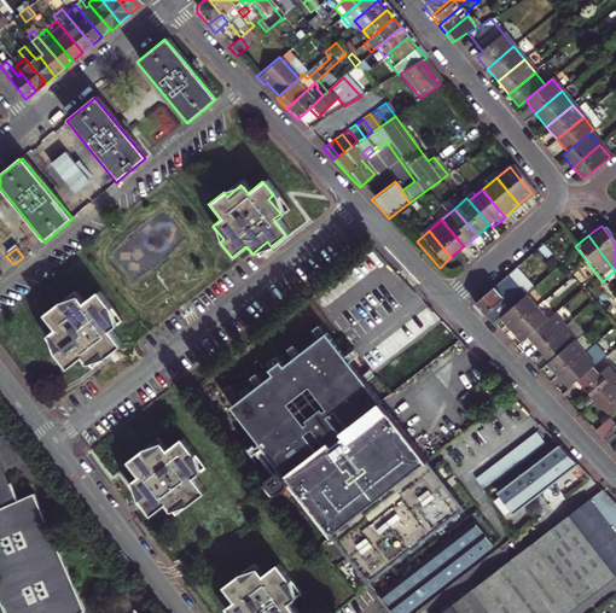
[(505,278),(472,307),(480,313),(481,315),(515,287),(505,278)]
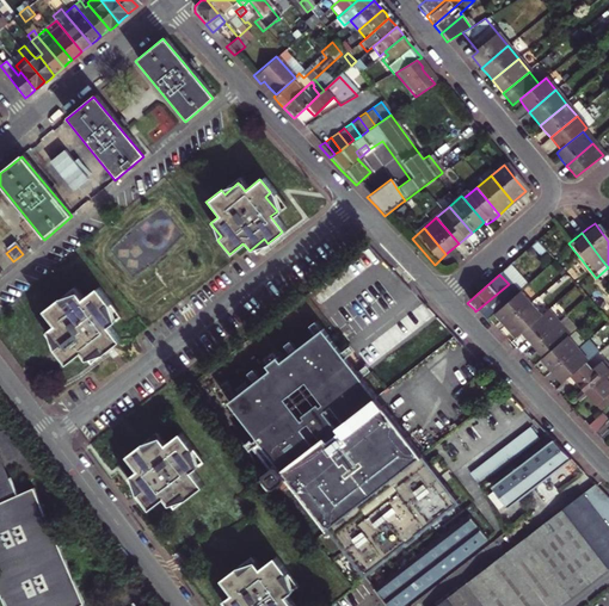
[(475,311),(486,323),(493,316),(518,295),(509,284),(475,311)]
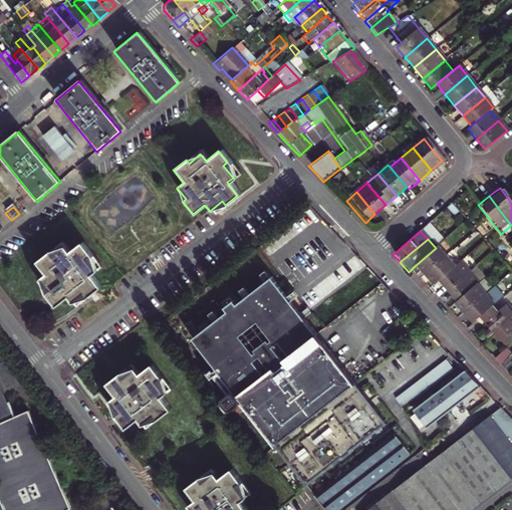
[(34,263),(44,275),(38,280),(47,292),(44,295),(47,299),(48,300),(54,307),(66,297),(71,303),(83,294),(86,297),(92,292),(95,290),(98,288),(88,275),(93,271),(83,259),(87,256),(78,244),(65,254),(61,248),(49,257),(46,254),(34,263)]
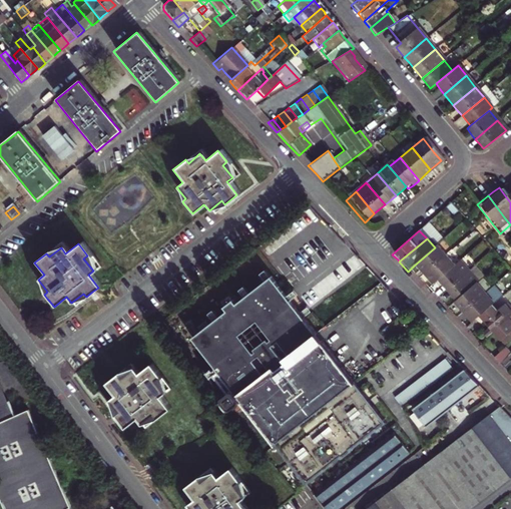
[(436,246),(435,247),(414,266),(419,272),(424,276),(445,257),(436,246)]
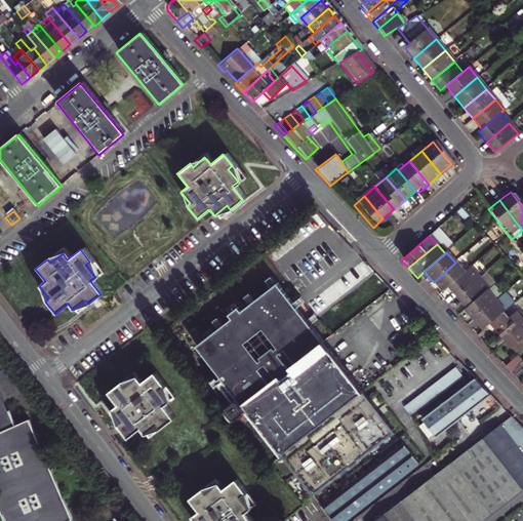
[(438,287),(443,292),(448,288),(465,273),(455,263),(434,282),(438,287)]
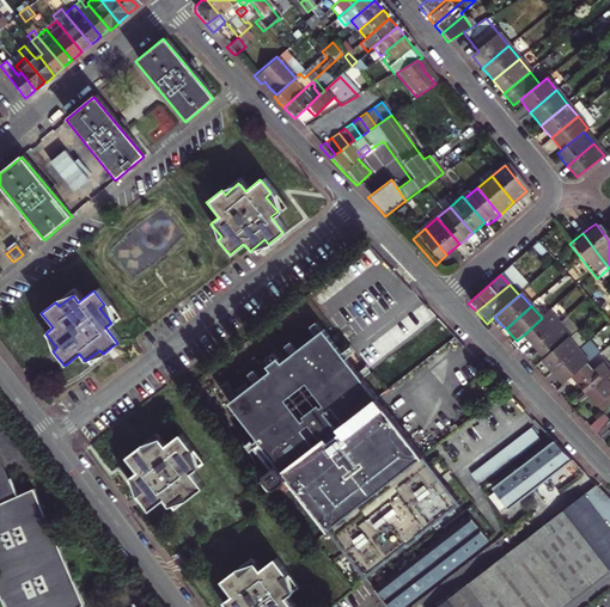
[(559,323),(549,312),(542,318),(523,336),(529,342),(534,347),(559,323)]
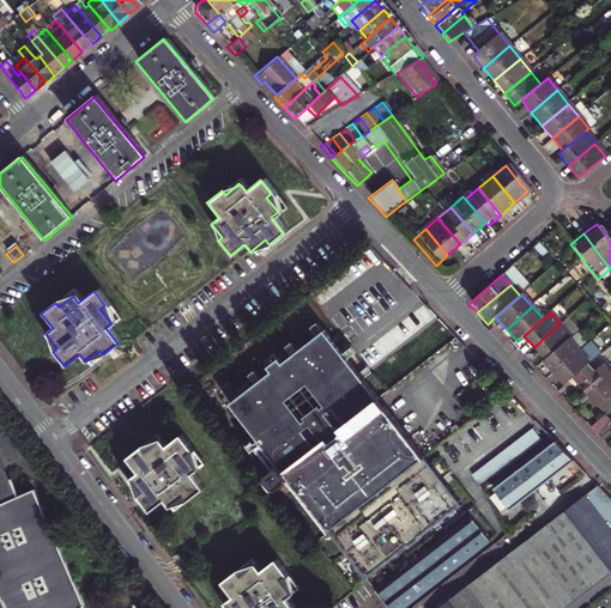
[(572,335),(560,323),(534,347),(539,353),(545,359),(569,338),(572,335)]
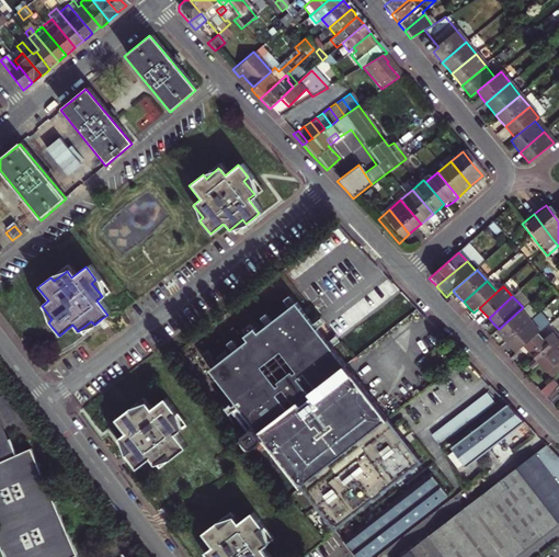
[(257,433),(294,405),(296,408),(310,398),(307,394),(327,378),(343,365),(308,321),(294,303),(255,332),(252,328),(242,337),(246,341),(207,371),(234,405),(229,407),(228,405),(223,409),(227,416),(230,412),(244,432),(251,428),(257,433)]
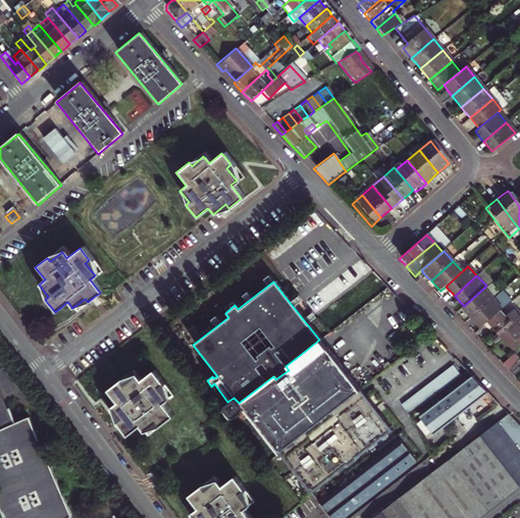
[(467,313),(471,317),(494,297),(484,288),(464,306),(462,308),(467,313)]
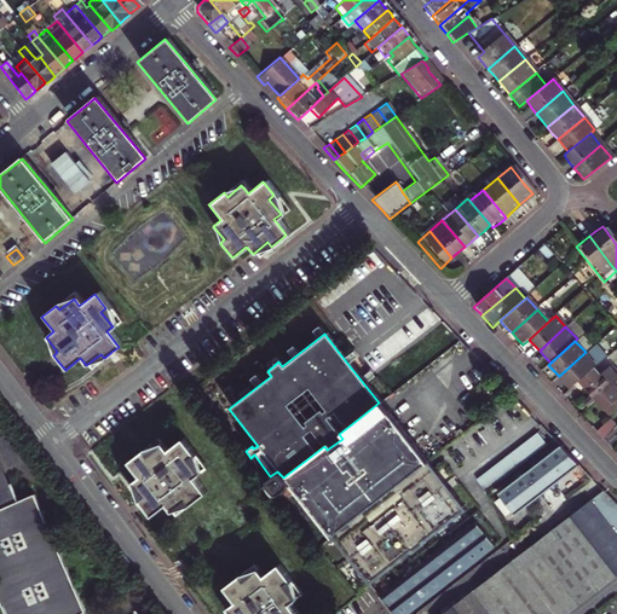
[(594,345),(586,352),(559,376),(565,382),(571,389),(577,383),(592,371),(606,358),(594,345)]
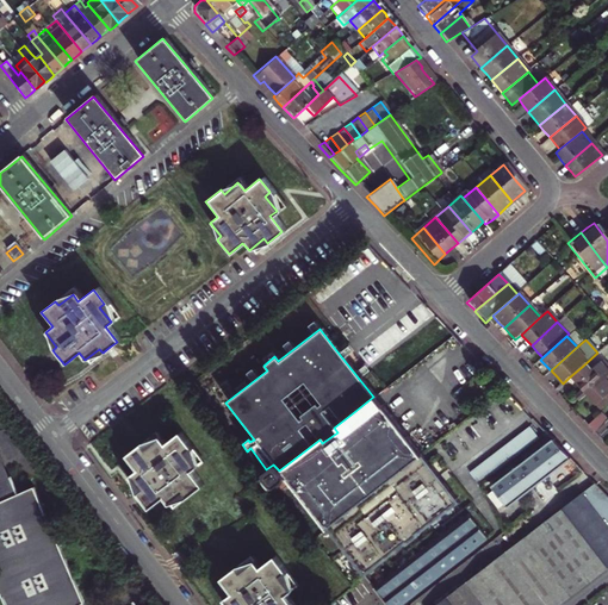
[(599,363),(589,372),(583,366),(569,378),(575,384),(581,390),(574,395),(578,401),(585,394),(589,391),(602,379),(607,373),(607,368),(606,370),(599,363)]
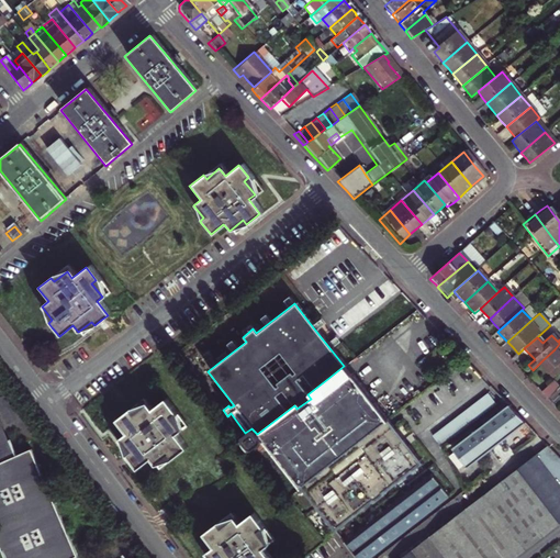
[(559,355),(555,349),(542,360),(539,364),(545,370),(548,374),(549,372),(552,369),(557,372),(559,369),(559,365),(559,364),(559,363),(559,355)]
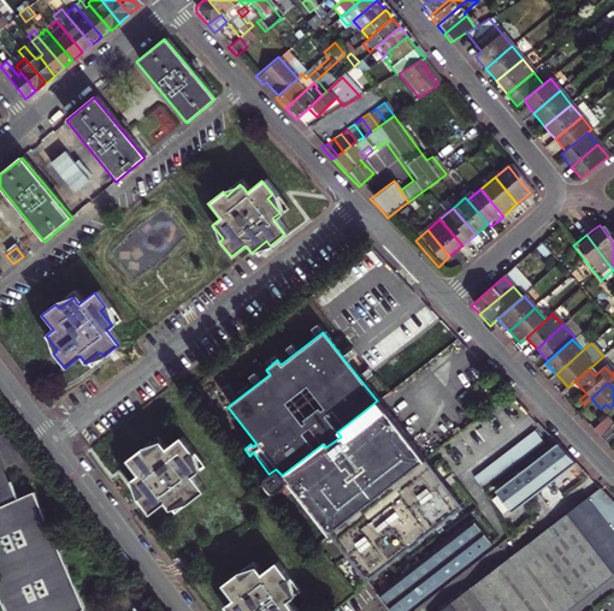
[(359,415),(337,432),(341,437),(325,448),(323,444),(282,475),(288,484),(326,534),(399,478),(423,460),(399,429),(377,401),(359,415)]
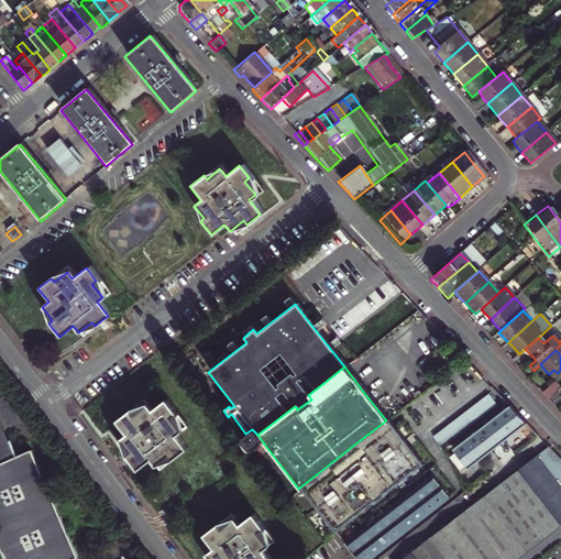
[(551,383),(539,394),(553,408),(560,401),(560,386),(558,391),(551,383)]
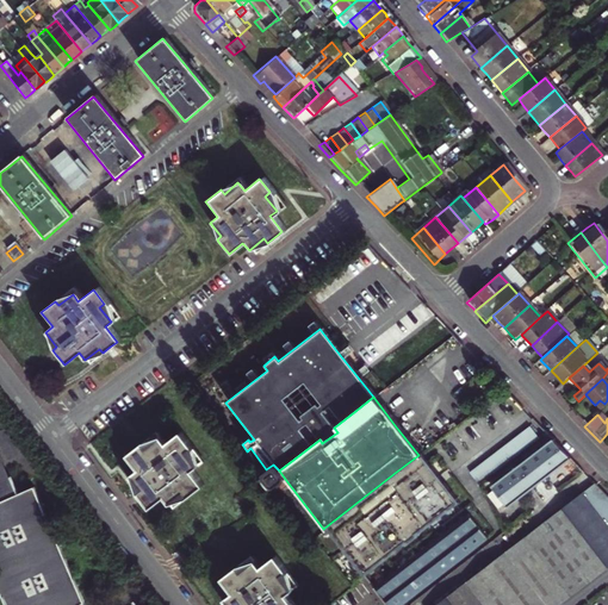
[(465,475),(475,486),(533,438),(523,426),(465,475)]
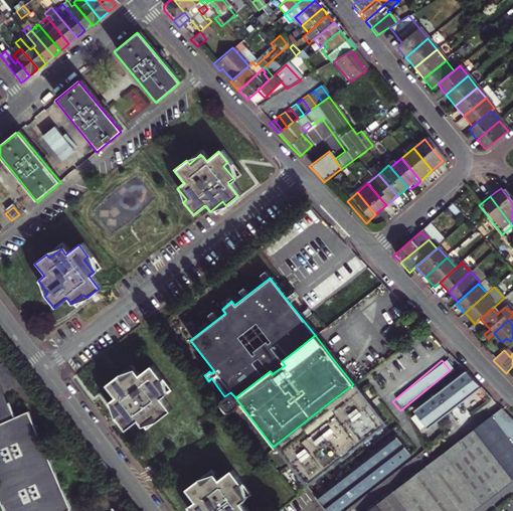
[(120,379),(116,375),(104,384),(114,397),(108,401),(117,413),(113,416),(117,421),(120,427),(123,430),(136,419),(141,426),(153,416),(155,419),(167,410),(158,398),(163,394),(154,381),(158,378),(149,366),(136,376),(131,370),(120,379)]
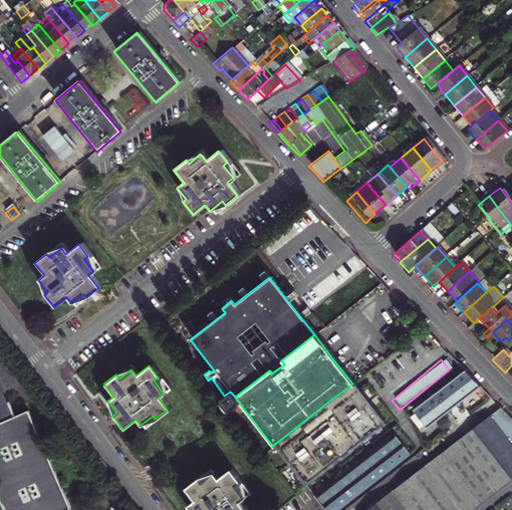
[(461,371),(432,395),(446,413),(477,388),(461,371)]
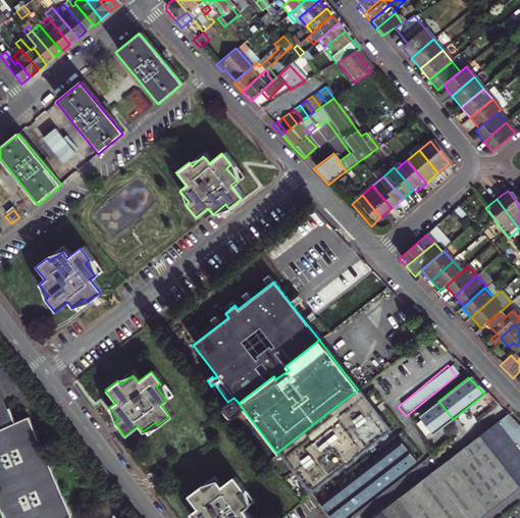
[(338,405),(276,453),(277,454),(308,493),(310,497),(392,432),(372,407),(358,390),(338,405)]
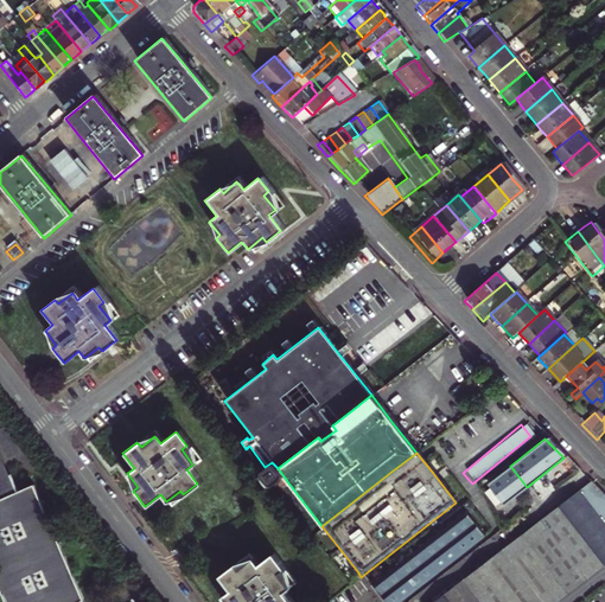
[(272,486),(279,480),(284,476),(278,468),(272,462),(265,467),(259,472),(260,473),(261,474),(260,475),(259,476),(266,485),(267,485),(268,485),(271,485),(272,486)]
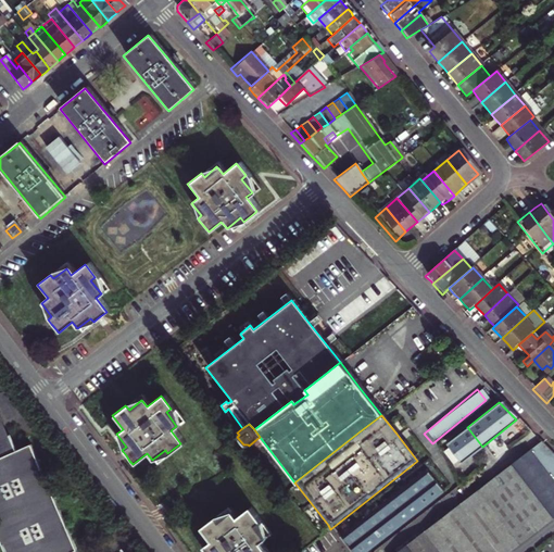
[(72,551),(27,448),(12,454),(0,426),(0,551),(72,551)]
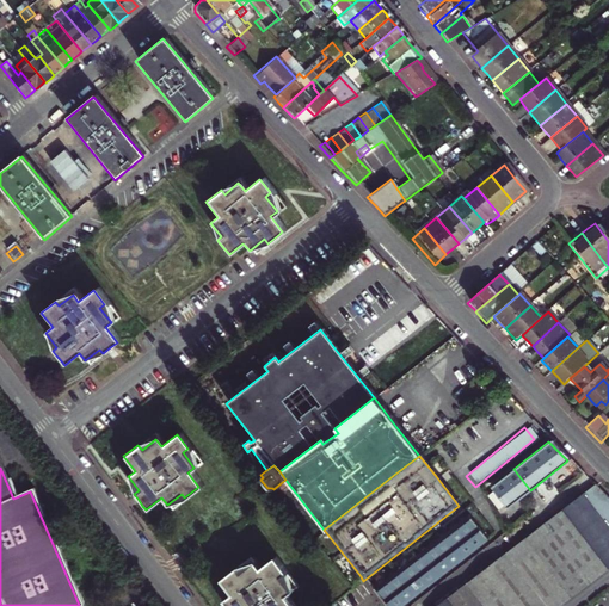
[(530,490),(514,469),(488,489),(505,511),(530,490)]
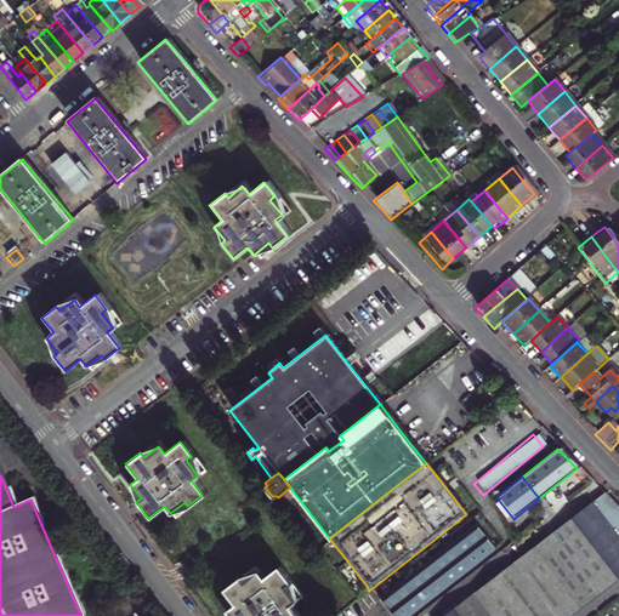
[(289,496),(285,491),(278,497),(282,502),(289,496)]
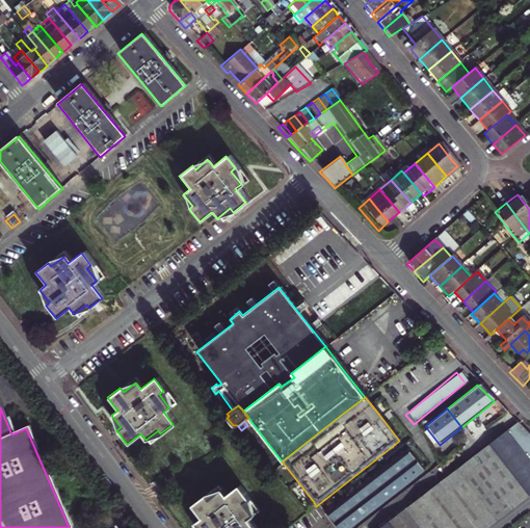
[(529,439),(515,424),(503,434),(471,463),(391,527),(493,527),(529,497),(529,439)]
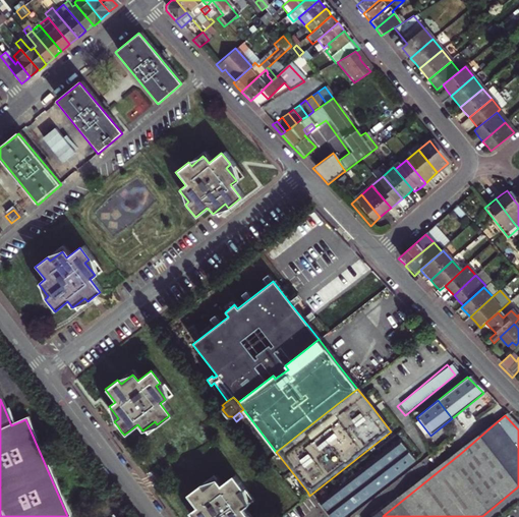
[(399,442),(318,506),(327,516),(345,516),(413,461),(399,442)]
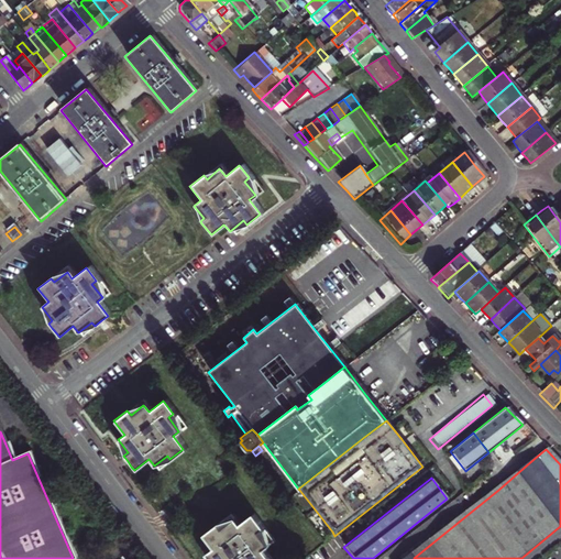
[(233,519),(220,529),(217,525),(204,536),(215,549),(208,555),(210,558),(268,558),(263,551),(268,546),(260,534),(259,533),(263,528),(252,515),(239,526),(233,519)]
